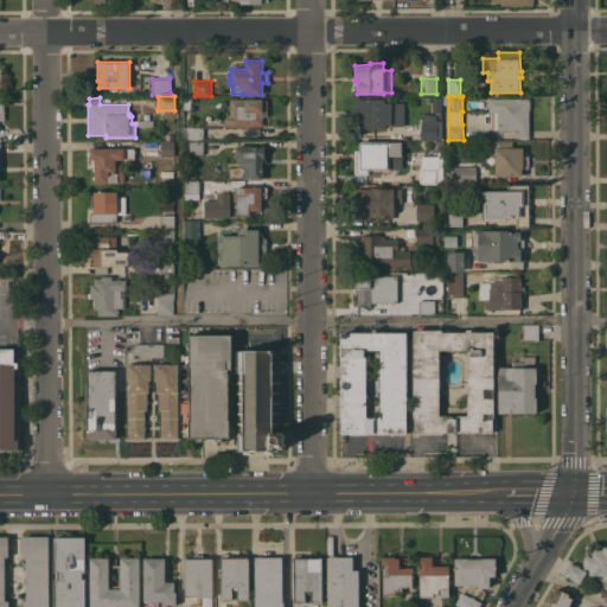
[(223,114),(230,114),(230,100),(246,98),(262,98),(262,100),(268,100),(268,116),(263,116),(263,126),(251,126),(251,127),(238,127),(238,126),(223,126),(223,114)]
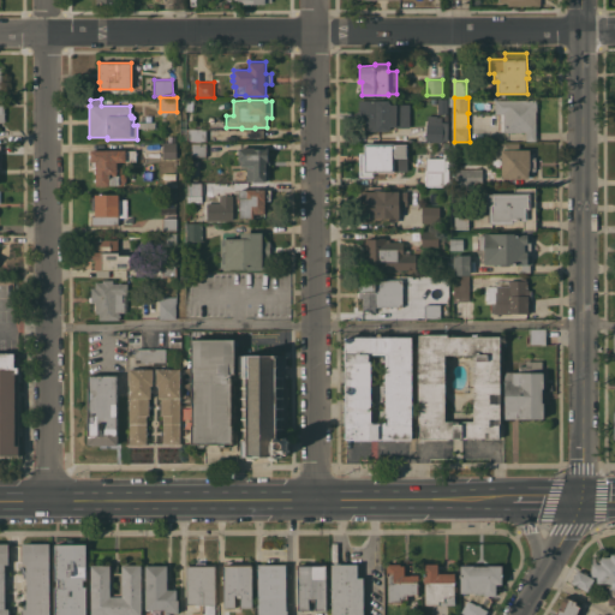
[(410,127),(395,127),(395,126),(392,126),(392,127),(389,127),(389,131),(365,130),(365,120),(359,120),(359,100),(389,100),(389,102),(392,102),(392,103),(410,103),(410,127)]
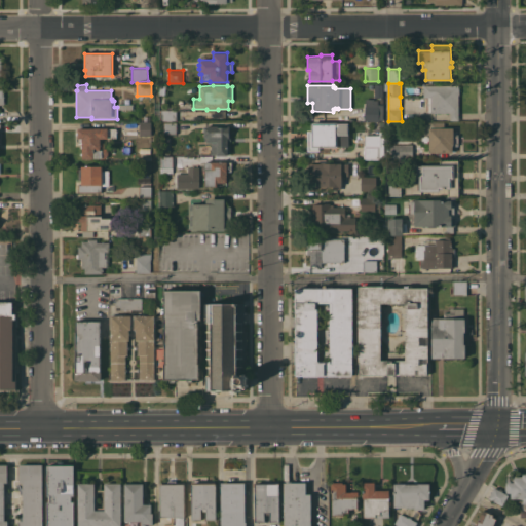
[(450,120),(450,112),(431,113),(431,112),(428,112),(428,97),(423,98),(423,94),(423,92),(423,89),(423,88),(423,85),(458,85),(458,86),(459,88),(459,94),(458,96),(458,120),(450,120)]
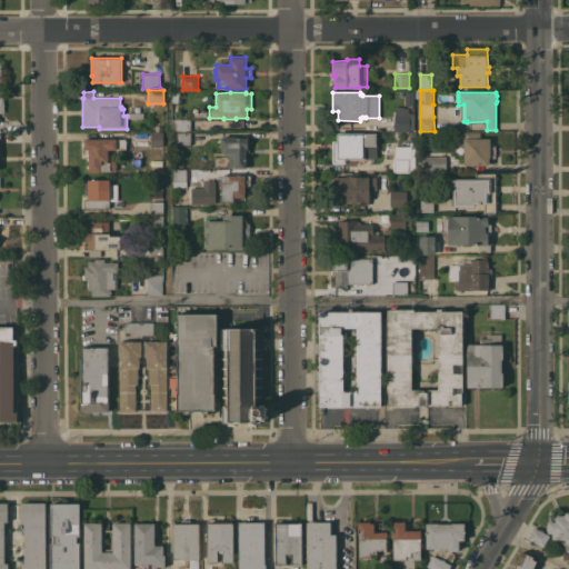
[(415,112),(415,130),(409,130),(409,131),(395,130),(395,115),(396,115),(396,107),(409,107),(409,112),(415,112)]
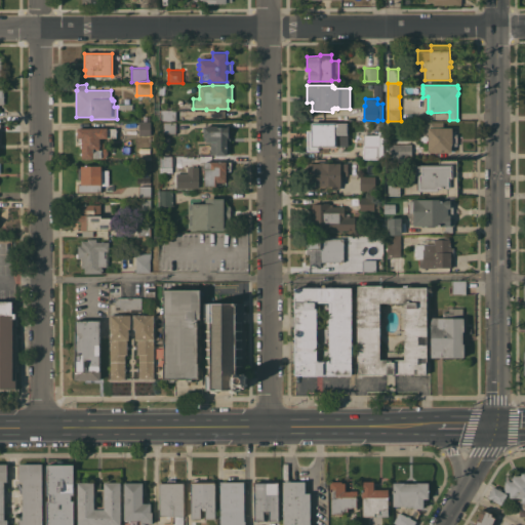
[(176,110),(176,121),(160,121),(160,110),(176,110)]
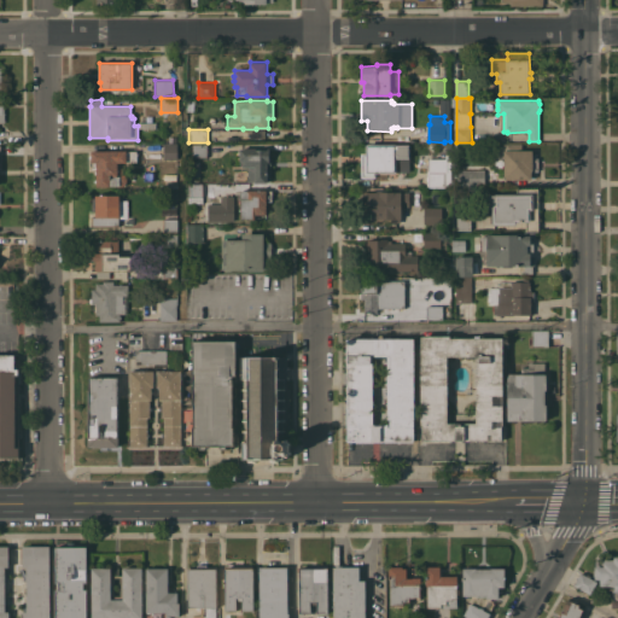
[(164,143),(169,143),(169,140),(178,140),(178,143),(178,159),(164,159),(164,143)]
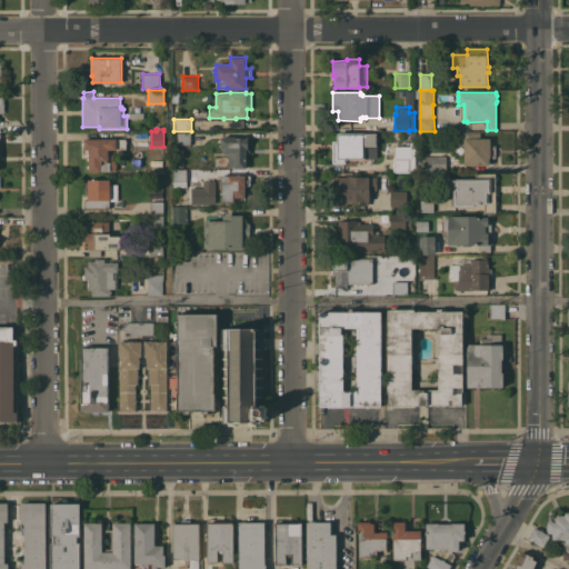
[(480,132),(480,138),(490,138),(490,146),(496,146),(496,158),(489,158),(489,166),(465,165),(465,131),(480,132)]
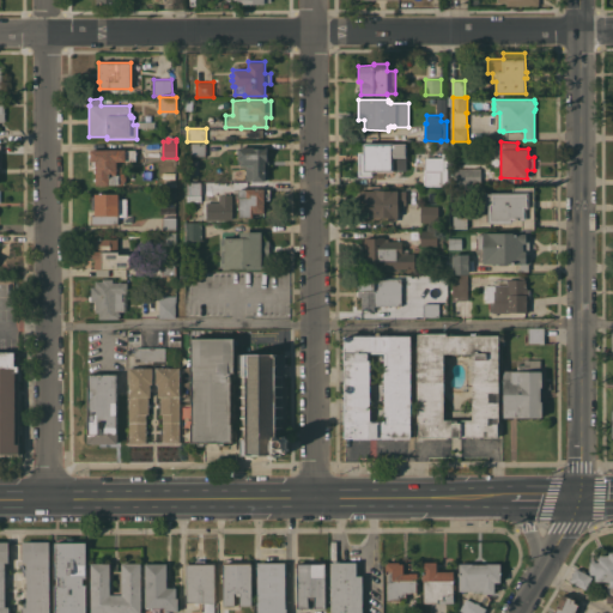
[(206,143),(206,157),(192,157),(190,143),(206,143)]
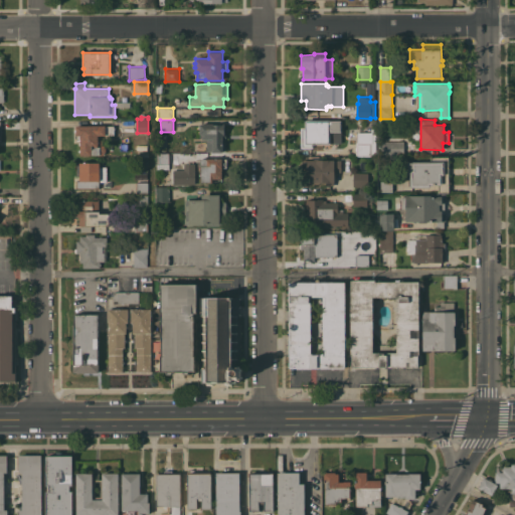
[(301,128),(305,128),(305,120),(330,120),(330,121),(341,120),(341,143),(313,144),(313,148),(301,148),(301,128)]
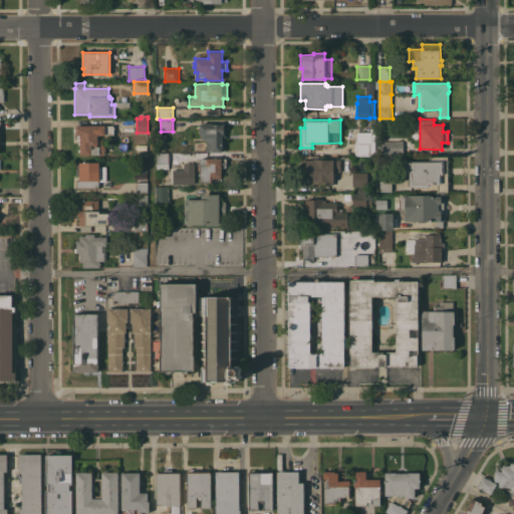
[(224,123),(225,134),(226,134),(226,139),(222,139),(222,152),(212,152),(212,151),(206,151),(206,139),(202,139),(202,138),(200,138),(200,123),(224,123)]
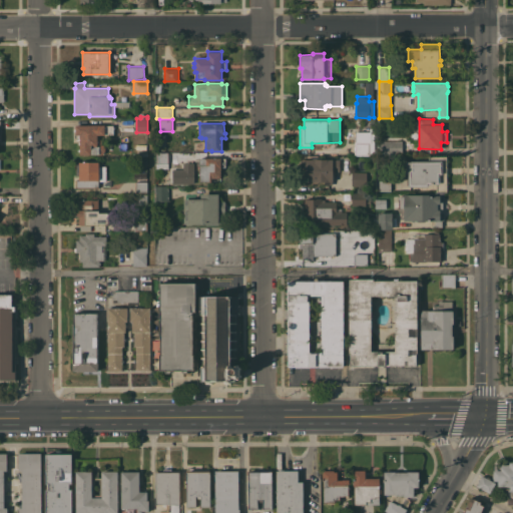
[(105,124),(105,125),(113,125),(114,133),(105,133),(105,134),(97,134),(97,139),(103,139),(105,141),(106,145),(106,147),(105,151),(103,154),(102,154),(97,154),(80,154),(80,151),(79,151),(79,149),(80,149),(80,144),(79,144),(79,142),(80,141),(80,134),(76,134),(76,131),(74,131),(74,129),(76,129),(76,125),(105,124)]
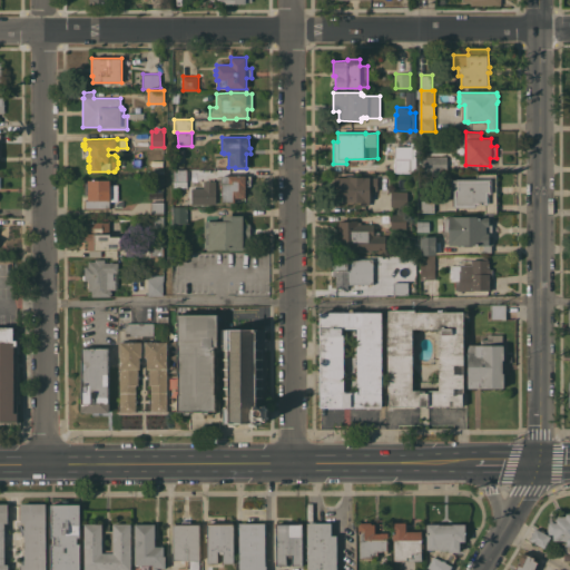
[(415,141),(415,170),(411,170),(411,173),(394,173),(394,158),(395,158),(395,146),(411,146),(411,141),(415,141)]
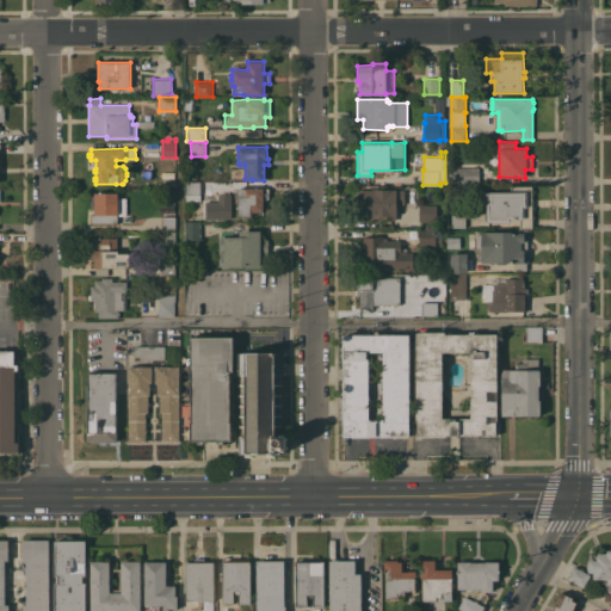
[(480,167),(480,184),(451,184),(451,167),(480,167)]
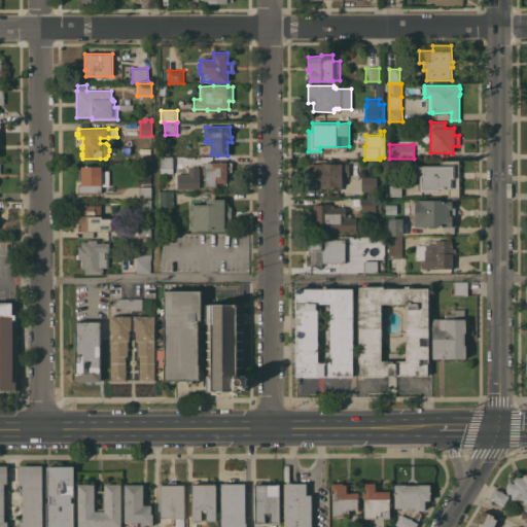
[(173,156),(173,173),(161,173),(161,156),(173,156)]
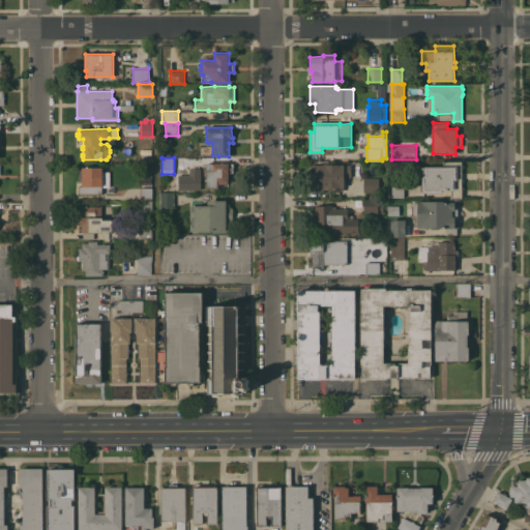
[(462,162),(462,198),(450,198),(450,189),(443,189),(443,193),(422,193),(422,190),(420,190),(420,179),(419,179),(419,167),(424,167),(424,166),(443,166),(443,162),(462,162)]
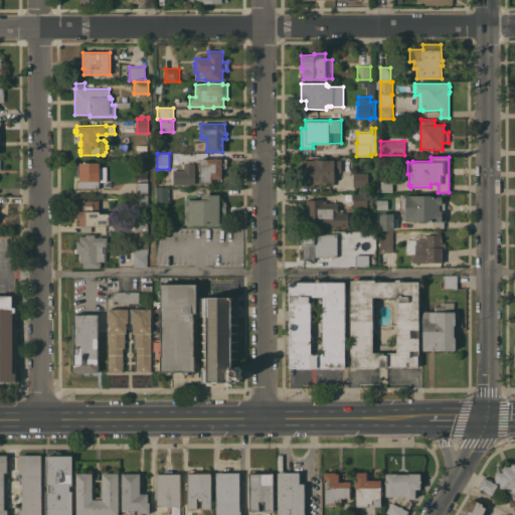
[(200,158),(222,158),(222,159),(226,159),(226,167),(222,167),(222,178),(212,178),(212,182),(201,182),(200,158)]
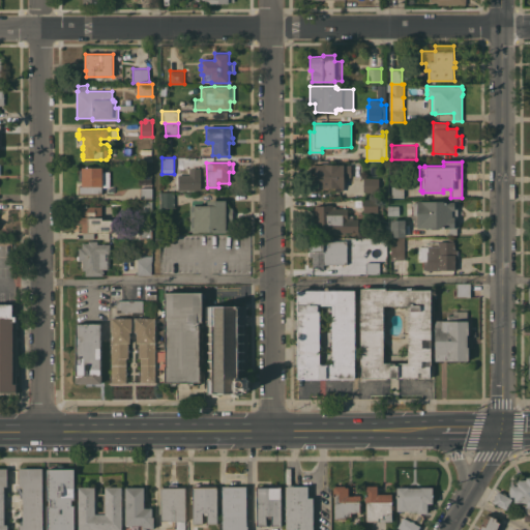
[(323,165),(323,163),(328,163),(328,164),(351,165),(351,177),(351,184),(345,187),(344,187),(344,190),(334,190),(334,187),(311,187),(311,165),(323,165)]
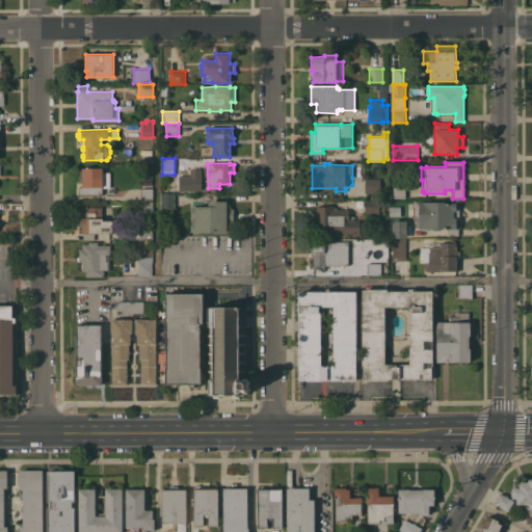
[(80,194),(79,187),(82,187),(82,182),(79,182),(79,169),(82,169),(82,167),(103,167),(103,173),(110,171),(110,187),(103,188),(103,194),(80,194)]
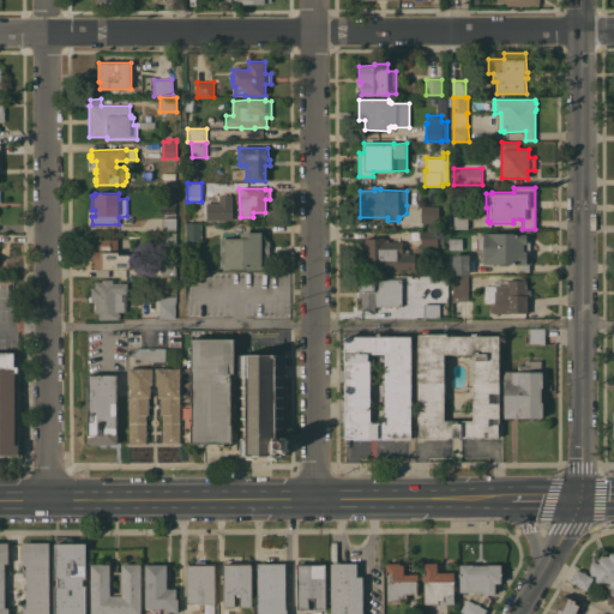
[(439,206),(439,222),(421,222),(421,206),(439,206)]
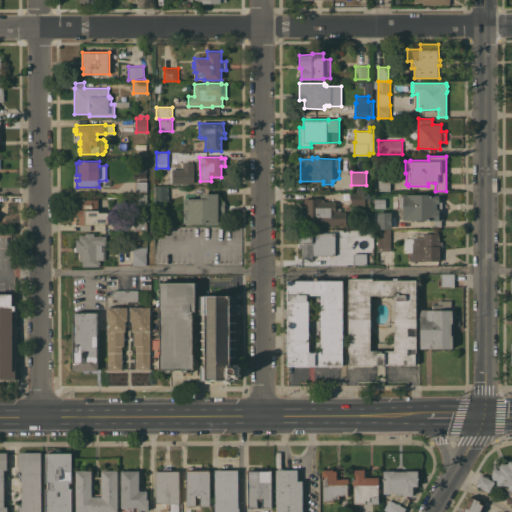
[(390,190),(379,190),(378,180),(390,180),(390,190)]
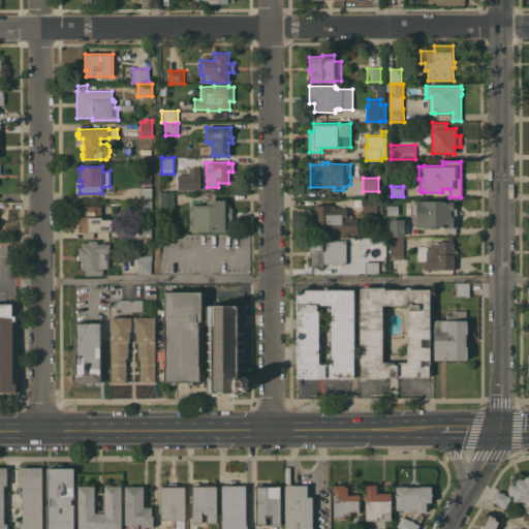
[(152,187),(152,198),(141,198),(139,187),(152,187)]
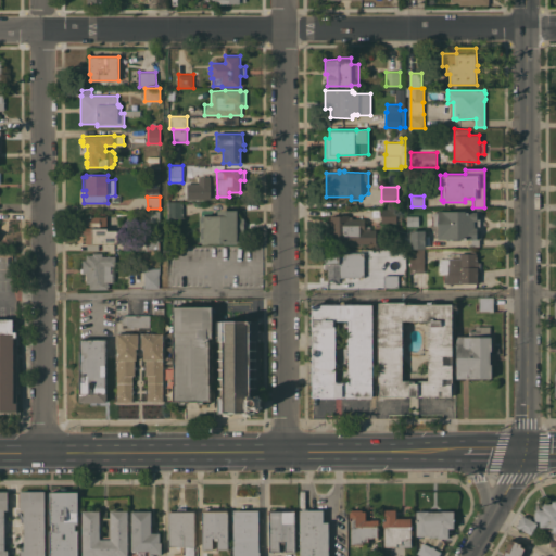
[(182,202),(182,218),(167,218),(167,202),(168,202),(182,202)]
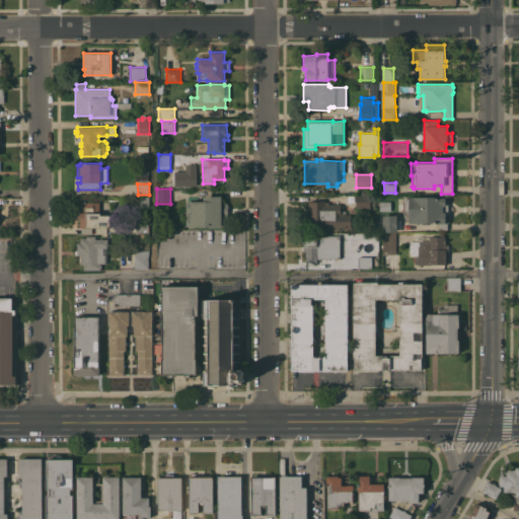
[(356,196),(370,195),(370,207),(356,208),(356,196)]
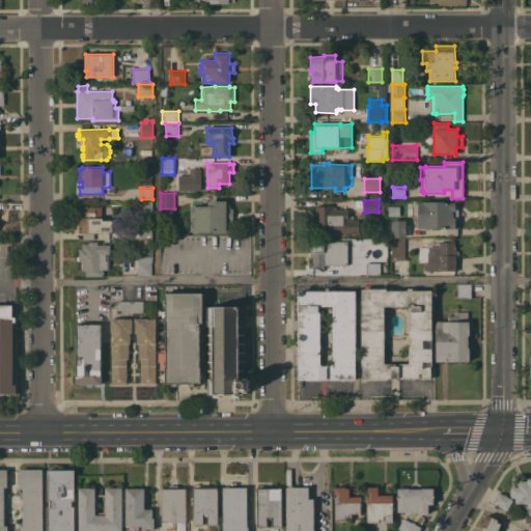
[(414,206),(413,206),(413,203),(414,203),(414,202),(418,202),(418,201),(437,201),(437,199),(459,199),(459,208),(458,208),(458,219),(459,219),(459,228),(457,228),(457,234),(450,234),(450,228),(448,228),(448,227),(440,227),(440,229),(426,229),(426,228),(418,228),(418,215),(415,215),(414,206)]
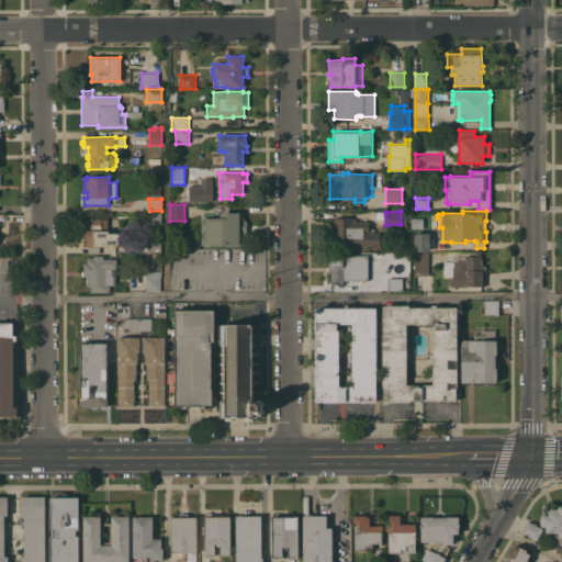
[(201,218),(206,218),(206,217),(220,217),(220,212),(239,212),(239,221),(247,220),(247,233),(239,233),(240,245),(206,245),(202,245),(201,218)]
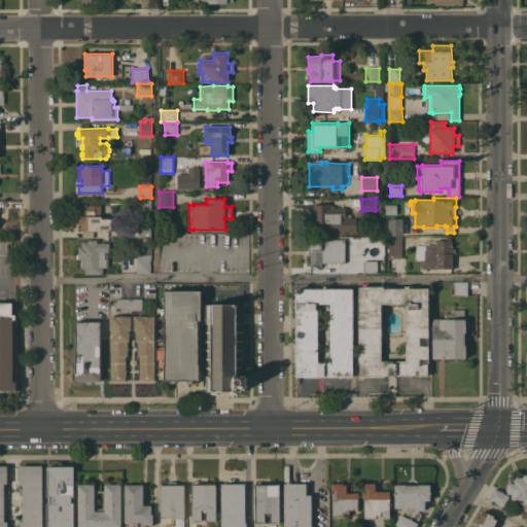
[(151,209),(142,209),(142,200),(151,200),(151,209)]
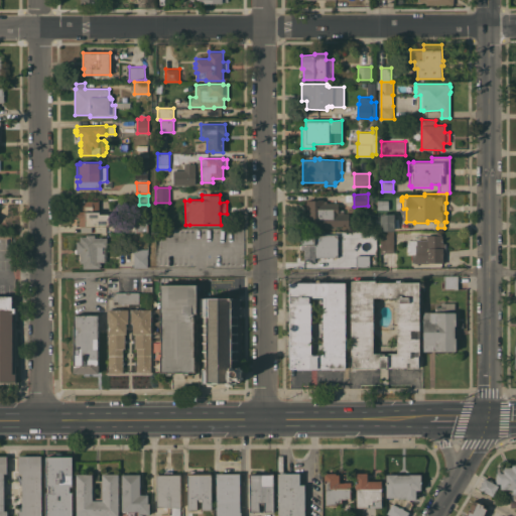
[(344,213),(349,213),(350,226),(332,226),(332,228),(301,228),(300,209),(305,209),(305,199),(324,199),(324,201),(327,201),(327,203),(339,203),(339,210),(344,210),(344,213)]
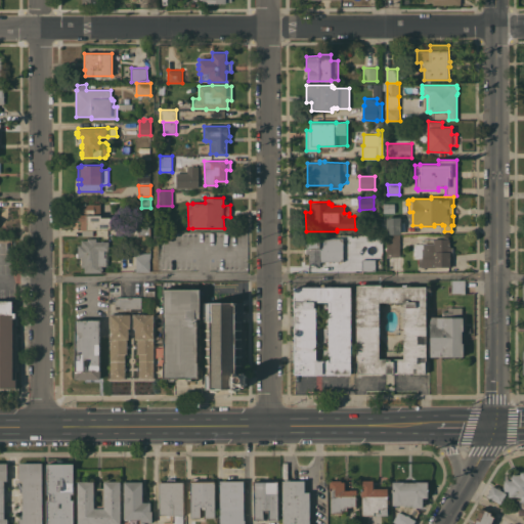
[(395,203),(395,213),(383,213),(383,203),(395,203)]
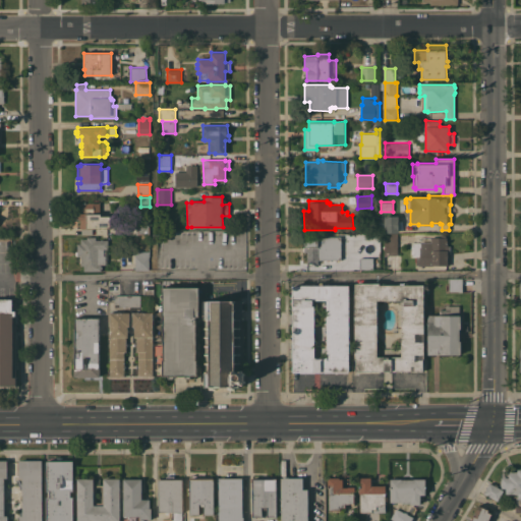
[(110,228),(80,228),(80,220),(79,220),(79,214),(77,214),(77,203),(100,203),(100,213),(101,213),(101,216),(110,216),(110,228)]
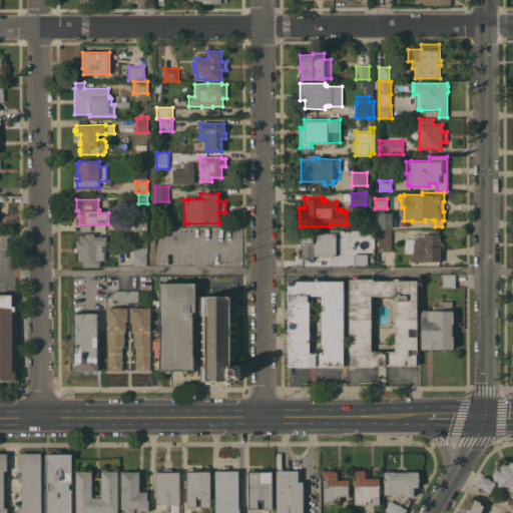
[(380,211),(393,211),(394,228),(380,228),(380,211)]
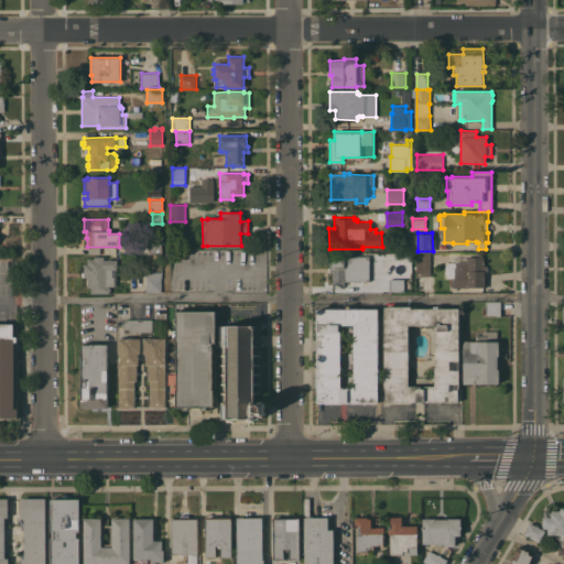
[(134,240),(148,239),(148,241),(162,241),(162,253),(134,253),(134,240)]
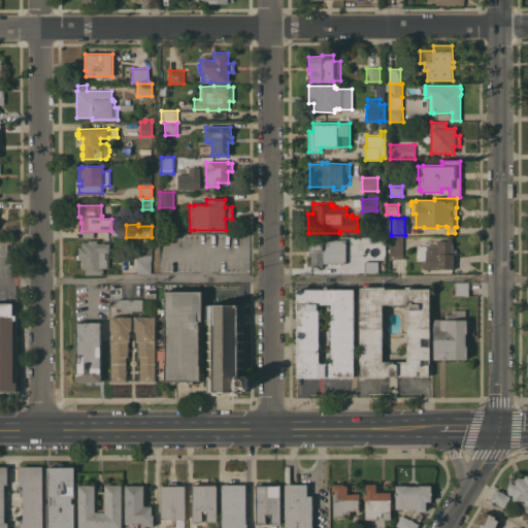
[(390,237),(403,237),(403,259),(404,259),(404,262),(404,267),(401,267),(401,262),(399,262),(399,259),(391,259),(390,237)]
